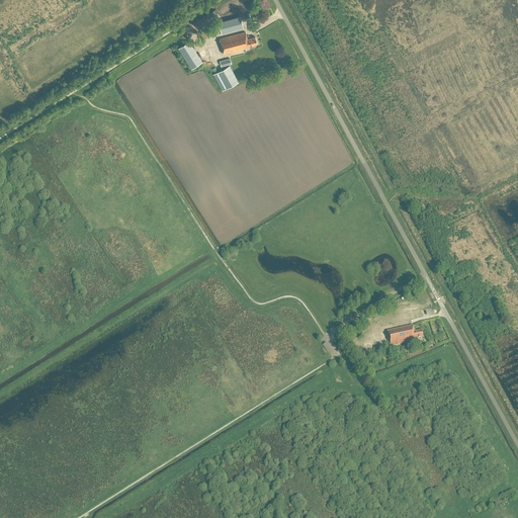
[(193,22),(197,29),(220,16),(214,9),(193,22)]
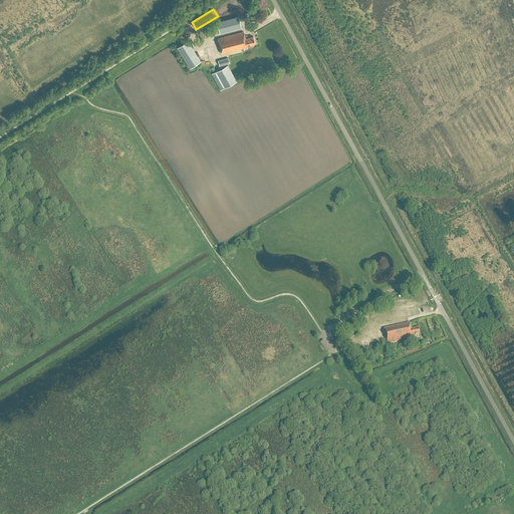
[(208,35),(220,32),(241,26),(238,16),(217,21),(217,24),(206,27),(208,35)]
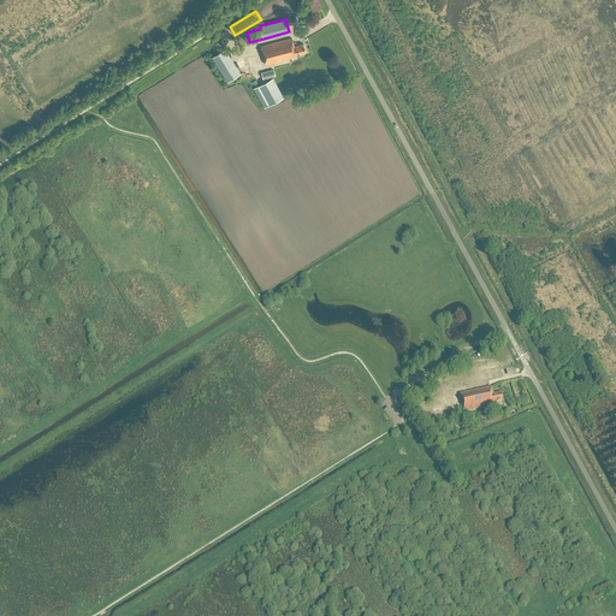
[(266,64),(286,58),(296,55),(296,54),(306,52),(303,43),(294,46),(292,37),(261,46),(266,64)]
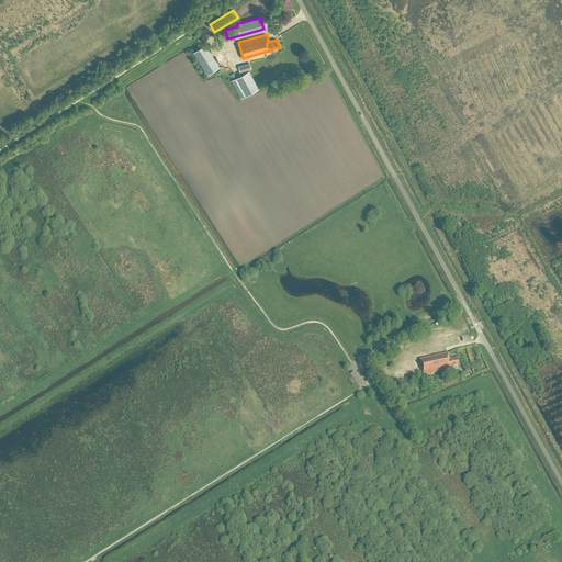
[(205,44),(193,52),(194,53),(206,74),(218,66),(211,54),(205,44)]
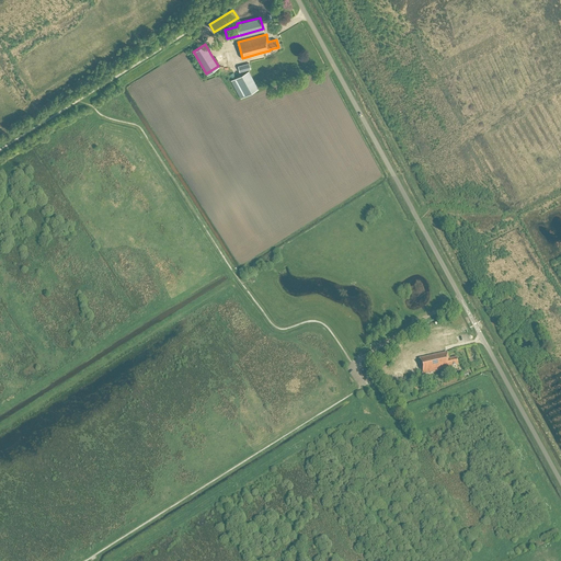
[(249,63),(238,66),(239,71),(250,69),(249,63)]
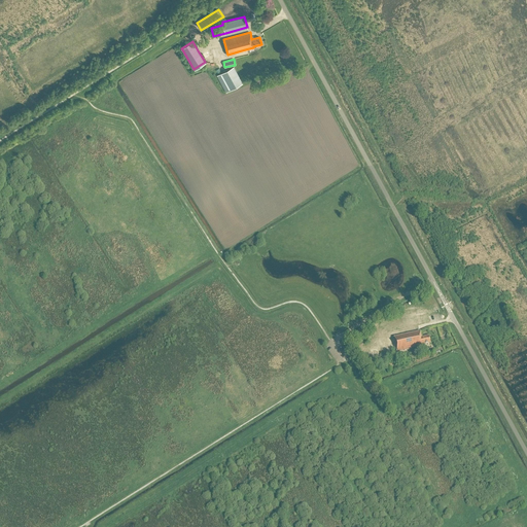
[(242,82),(233,66),(217,75),(226,92),(242,82)]
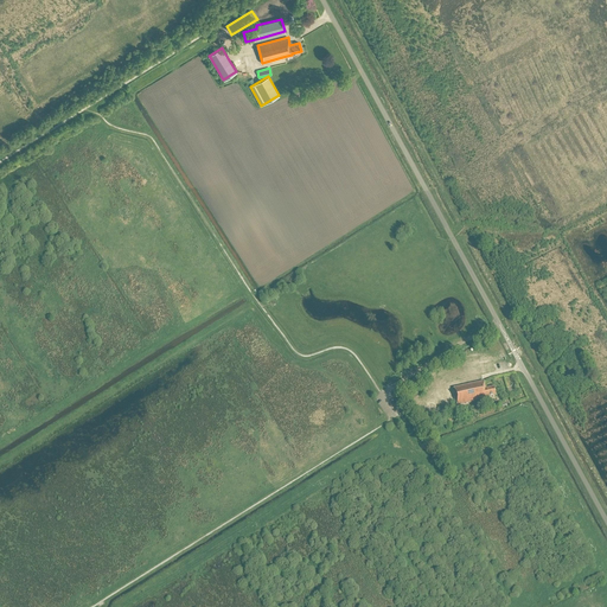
[(487,398),(497,396),(494,388),(486,389),(484,382),(454,388),(458,406),(484,400),(485,404),(489,404),(487,398)]
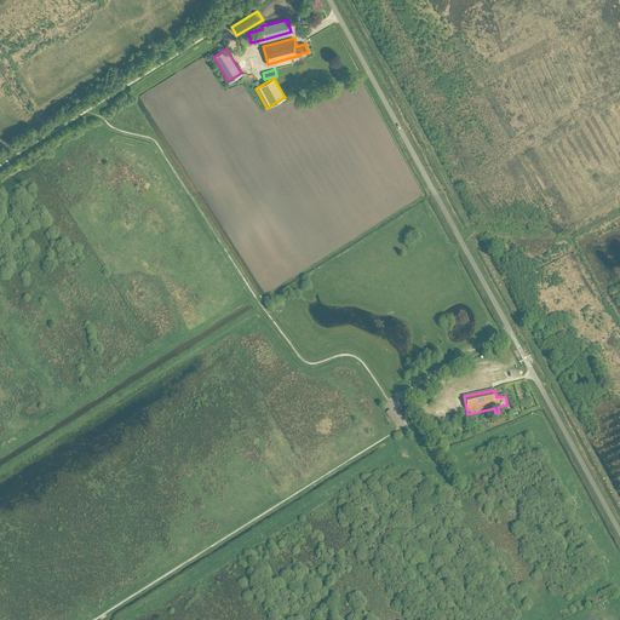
[(447,434),(434,413),(425,419),(438,438),(447,434)]
